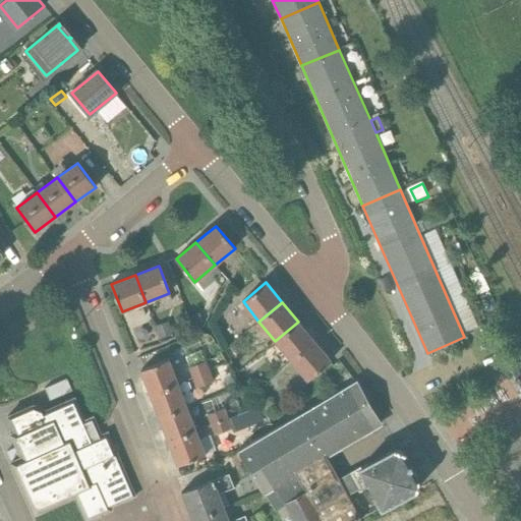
[(189,317),(193,328),(203,324),(198,313),(189,317)]
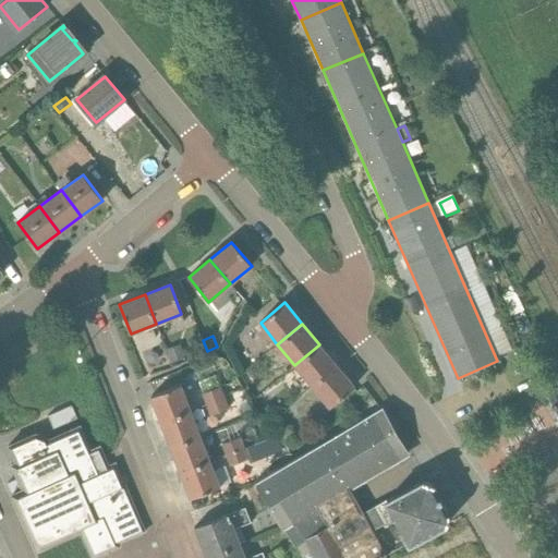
[(180,344),(166,349),(170,363),(185,359),(180,344)]
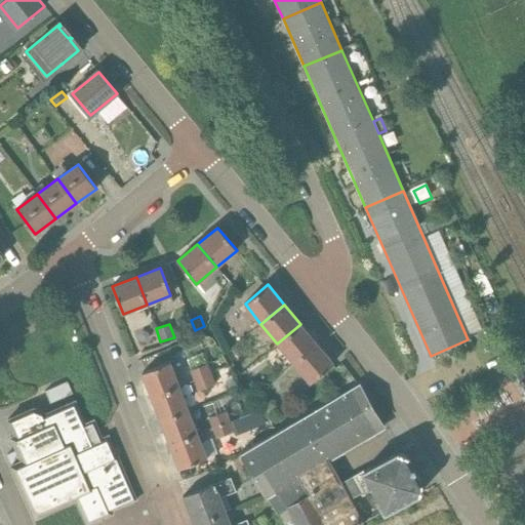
[(294,363),(317,344),(300,324),(277,344),(294,363)]
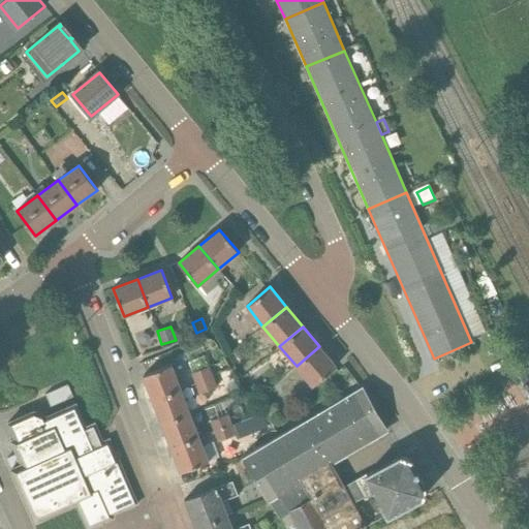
[(297,366),(313,385),(336,367),(319,346),(297,366)]
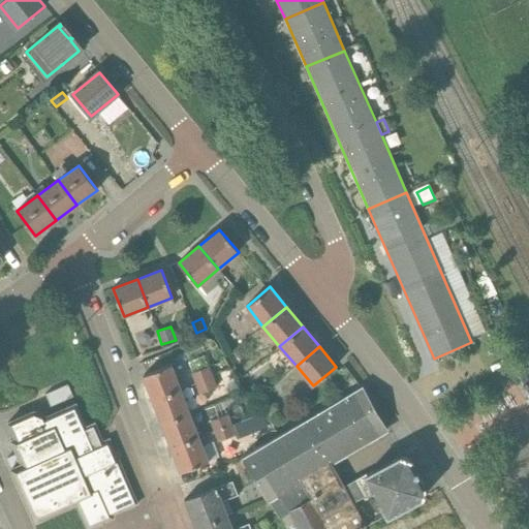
[(152,400),(181,390),(172,365),(143,376),(152,400)]
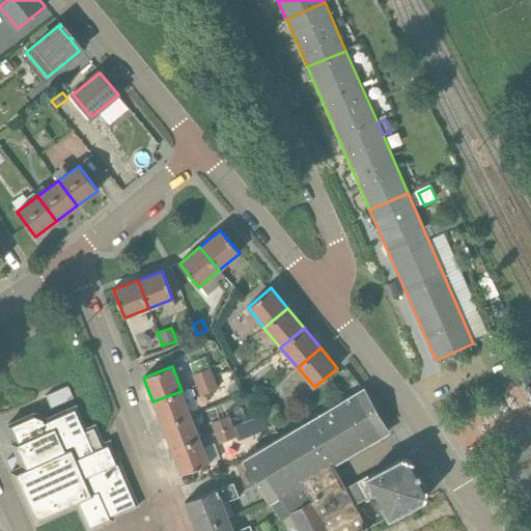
[(196,385),(214,378),(210,368),(192,374),(196,385)]
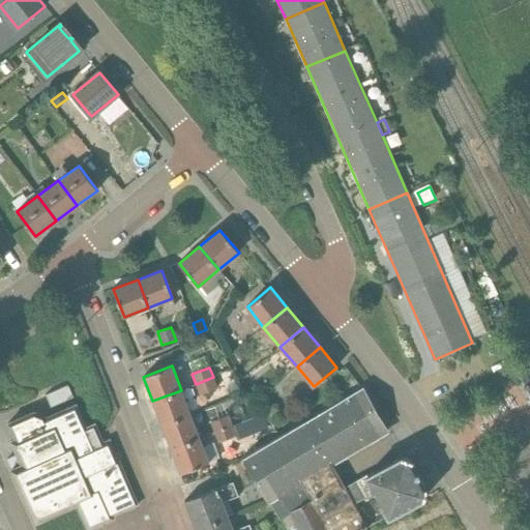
[(213,377),(196,384),(200,394),(217,388),(213,377)]
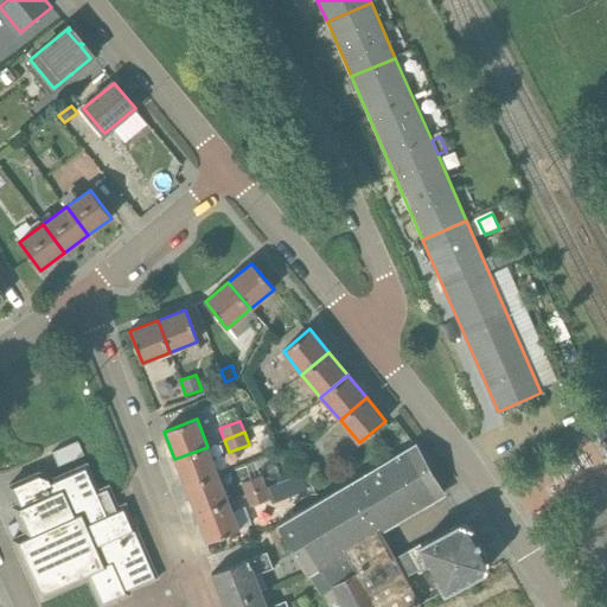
[(84,455),(78,441),(52,453),(58,466),(84,455)]
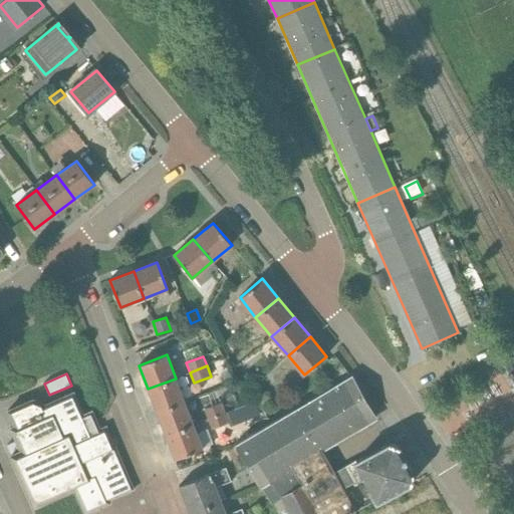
[(260,485),(375,418),(350,376),(235,444),(260,485)]
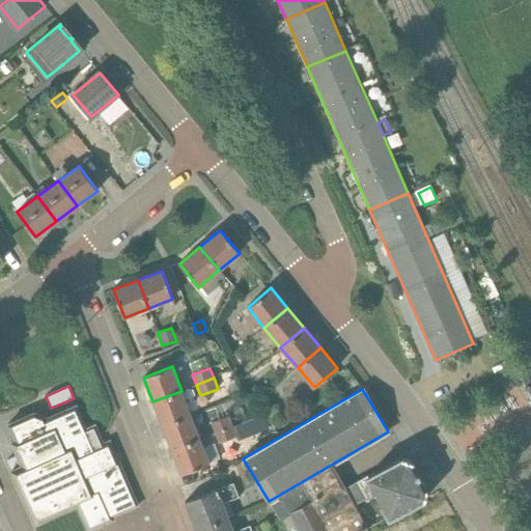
[(152,401),(162,426),(191,415),(182,391),(152,401)]
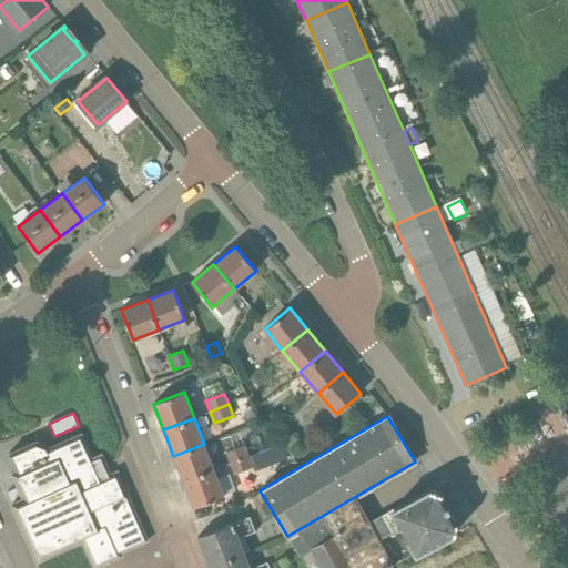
[(38,561),(58,553),(81,543),(92,567),(99,567),(111,564),(109,558),(148,541),(118,472),(110,475),(102,455),(93,459),(82,434),(49,448),(48,446),(37,442),(9,454),(17,470),(12,473),(23,498),(12,504),(38,561)]
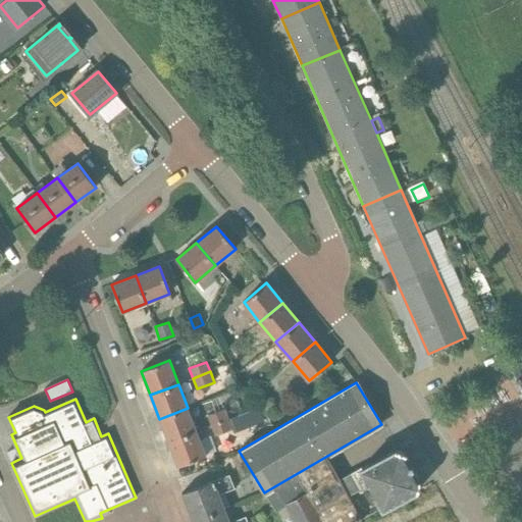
[(169,442),(197,432),(188,408),(159,419),(169,442)]
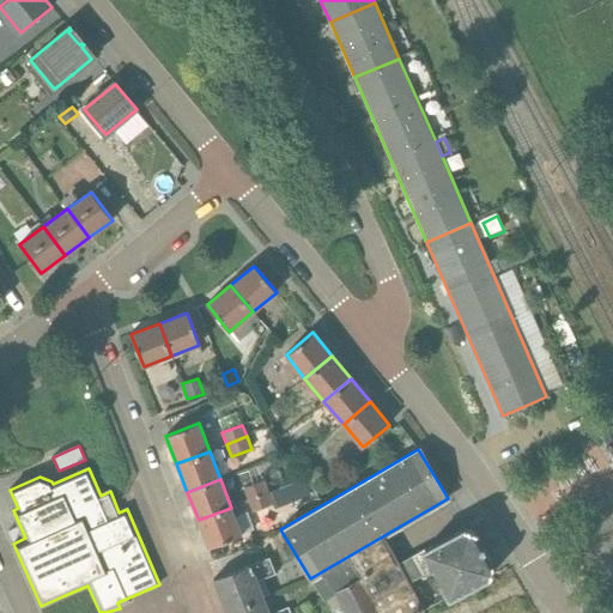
[(262,480),(243,487),(248,501),(268,492),(262,480)]
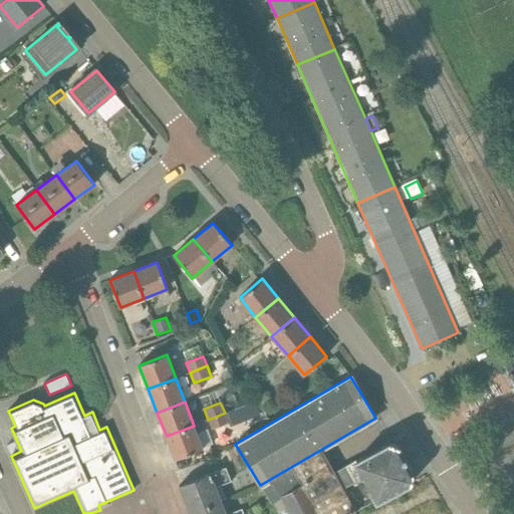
[(225,414),(208,421),(212,430),(229,423),(225,414)]
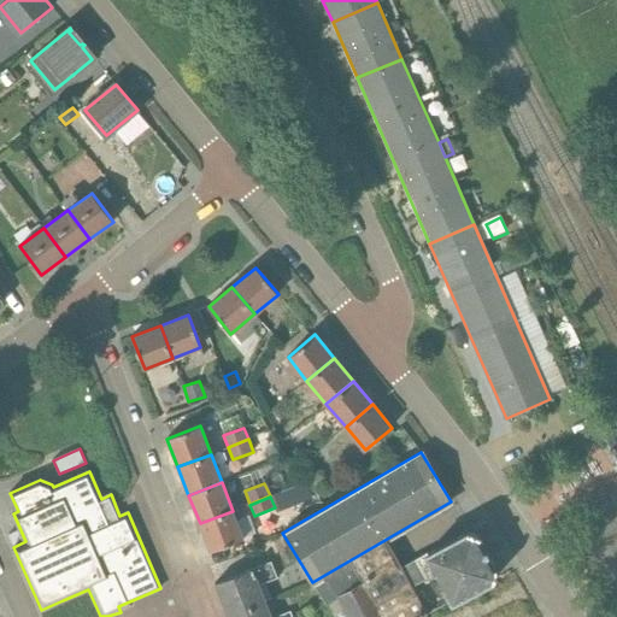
[(211,552),(212,551),(244,539),(233,511),(200,523),(204,536),(211,552)]
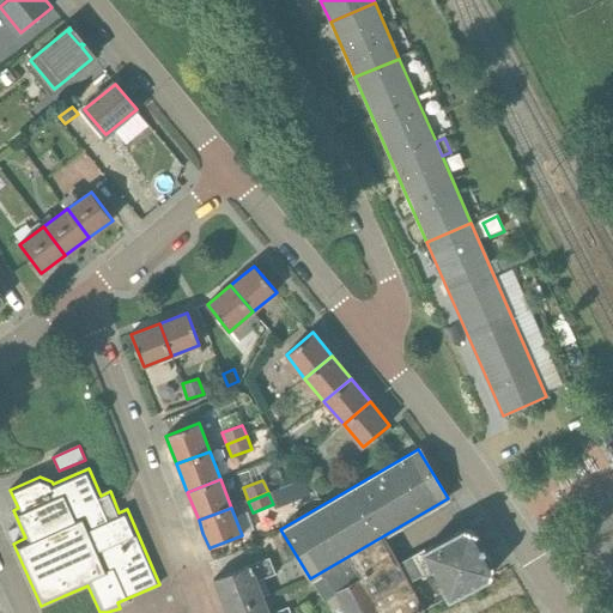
[(477,534),(477,532),(465,528),(465,529),(413,558),(423,578),(430,575),(434,583),(439,580),(450,598),(489,577),(490,577),(495,565),(493,565),(477,534)]
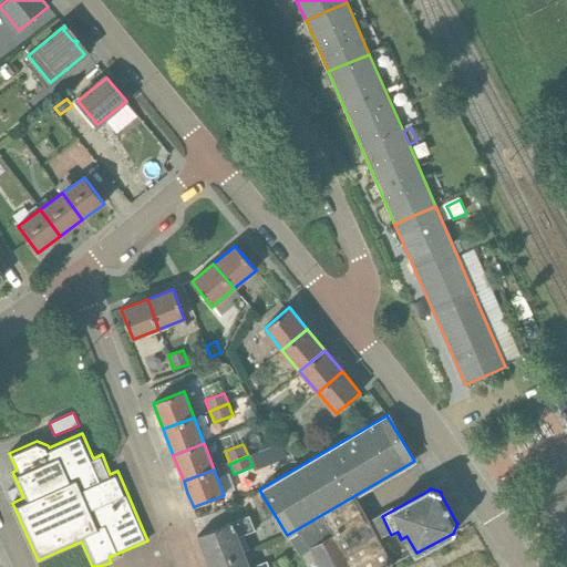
[(389,566),(390,566),(405,558),(395,538),(382,544),(357,497),(290,537),(300,553),(307,566),(389,566)]
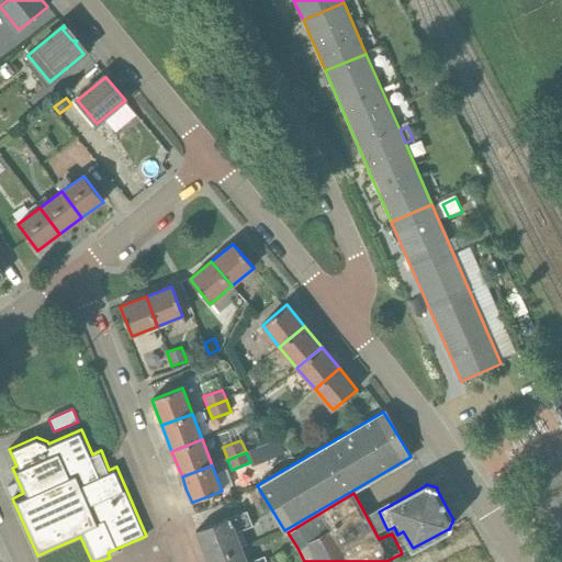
[(208,561),(242,548),(236,534),(253,527),(246,512),(195,531),(208,561)]
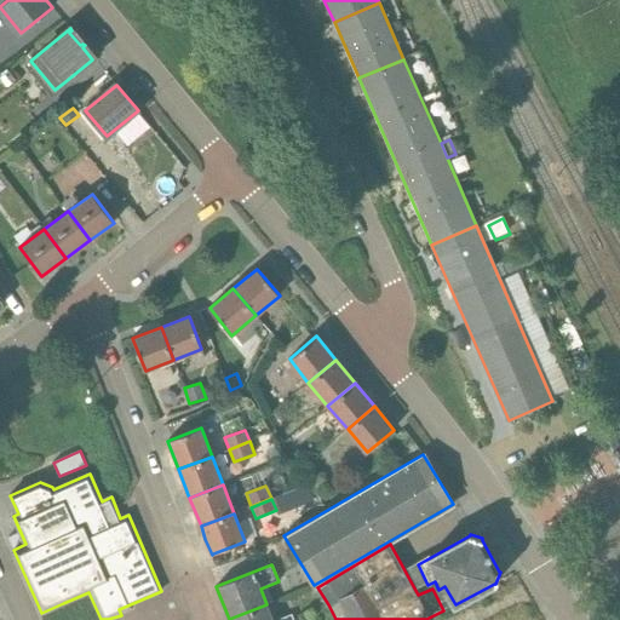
[(229,619),(293,619),(292,614),(276,619),(271,619),(267,604),(229,619)]
